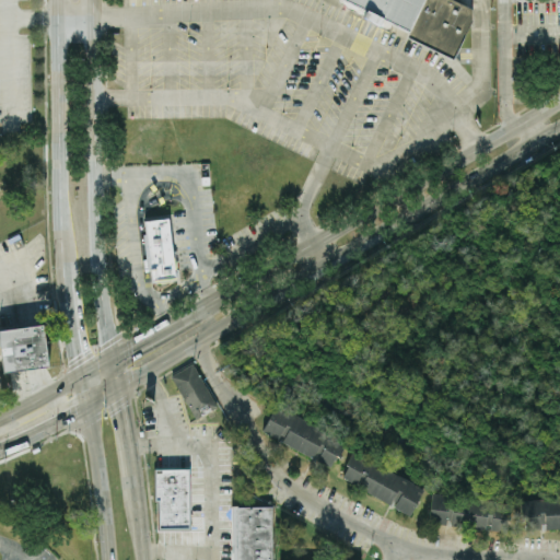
[(411,28),(396,22),(348,0),(426,0),(412,30),(411,28)]
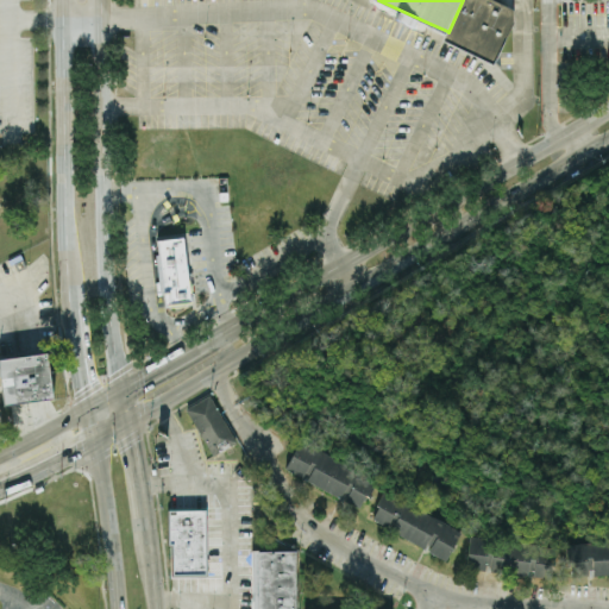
[(156,239),(182,237),(192,301),(169,303),(169,293),(162,293),(159,292),(155,255),(158,253),(156,239)]
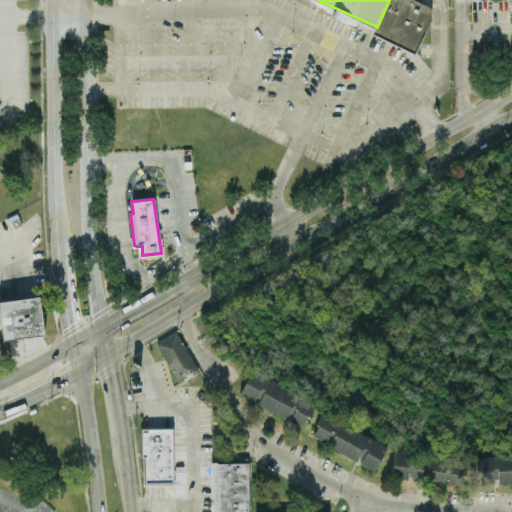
[(3,338),(0,311),(0,301),(40,298),(44,333),(3,338)]
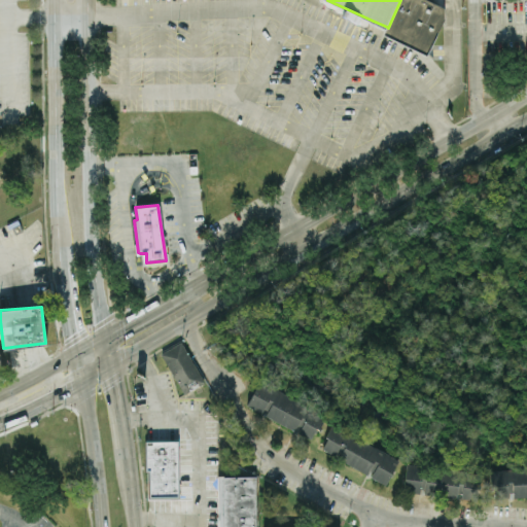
[(161,353),(182,394),(204,384),(182,342),(161,353)]
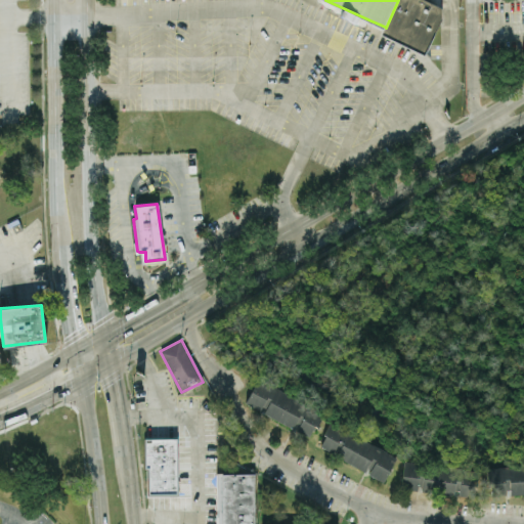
[(246,404),(311,437),(323,411),(258,379),(246,404)]
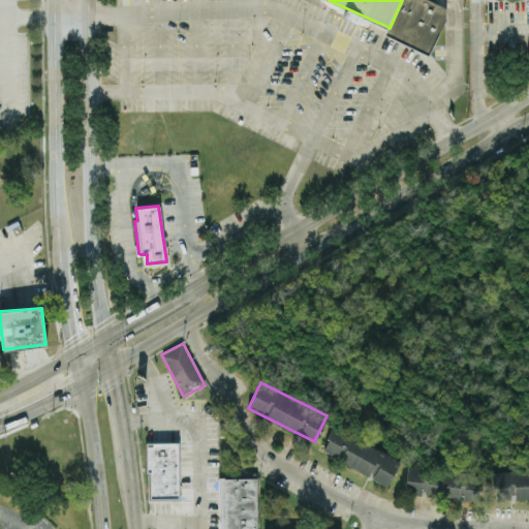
[(387,487),(401,460),(335,427),(321,453),(371,476),(370,478),(387,487)]
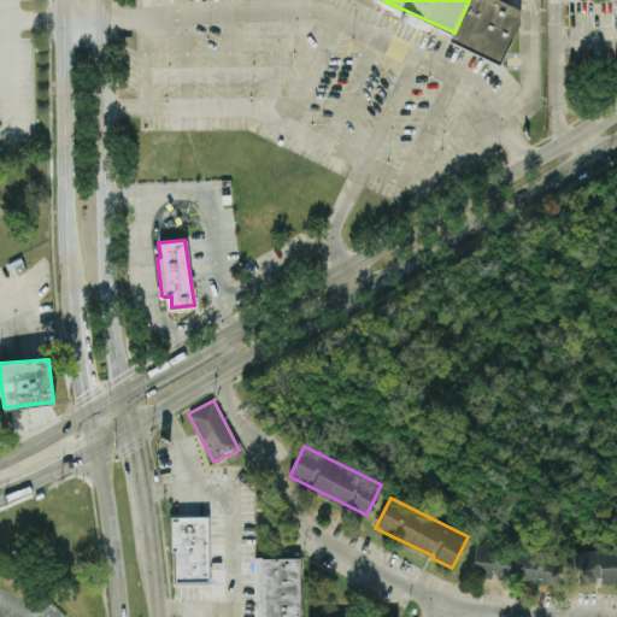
[(171,548),(175,548),(176,583),(209,583),(209,518),(171,518),(171,548)]
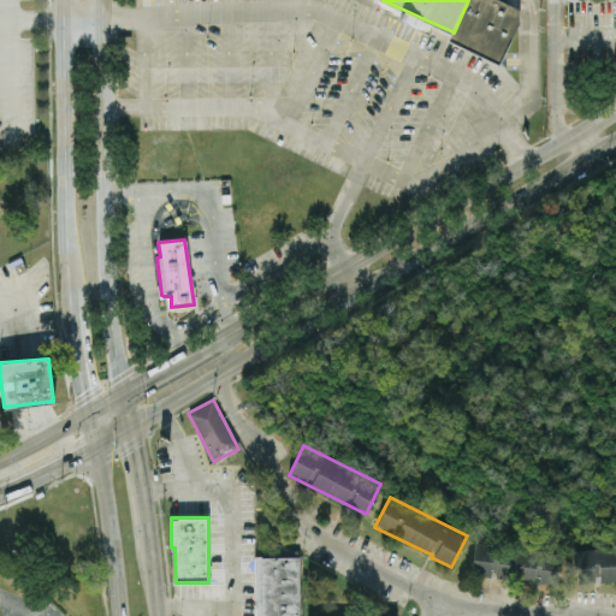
[(537,584),(537,582),(557,585),(561,555),(475,543),(471,574),(493,576),(492,578),(537,584)]
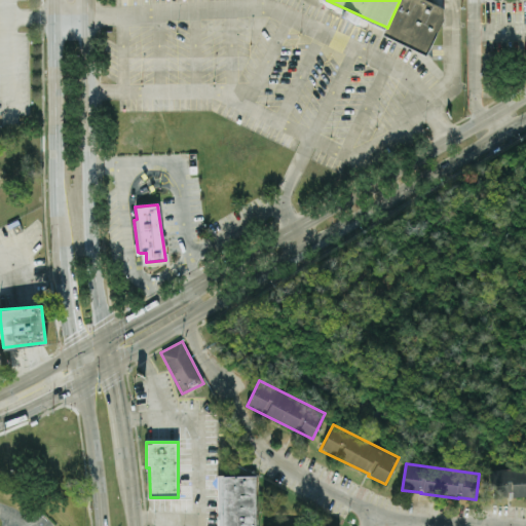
[(510,496),(525,495),(525,466),(491,467),(492,497),(510,497),(510,496)]
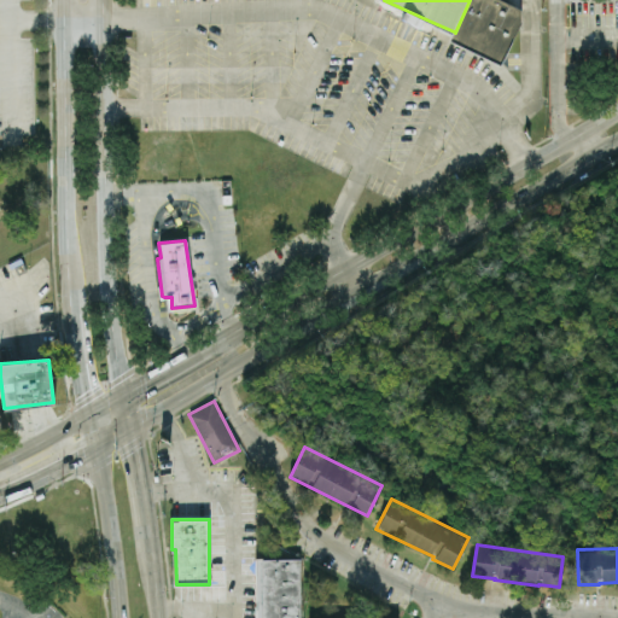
[(256,617),(301,617),(301,559),(256,559),(256,617)]
